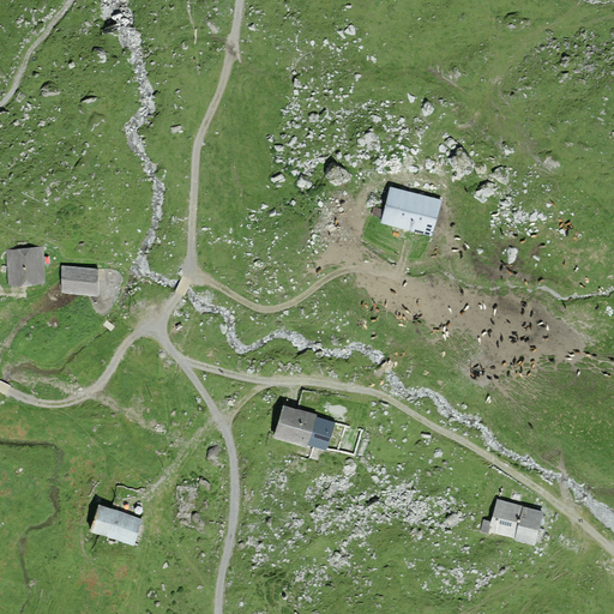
[(391,188),(383,223),(433,236),(443,202),(391,188)]
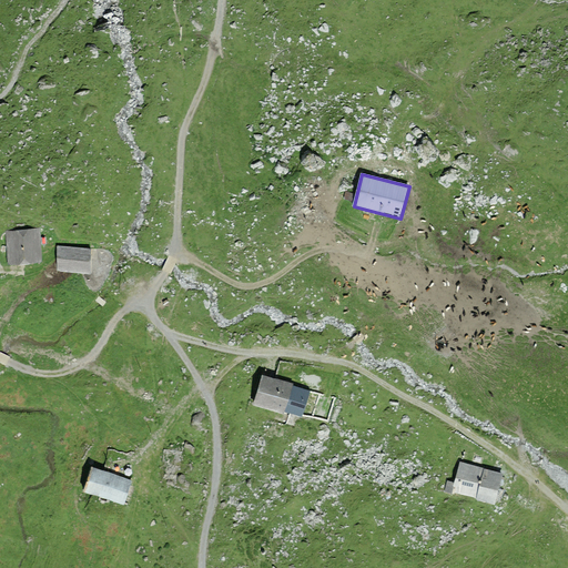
[(6,232),(7,263),(40,262),(38,231),(6,232)]
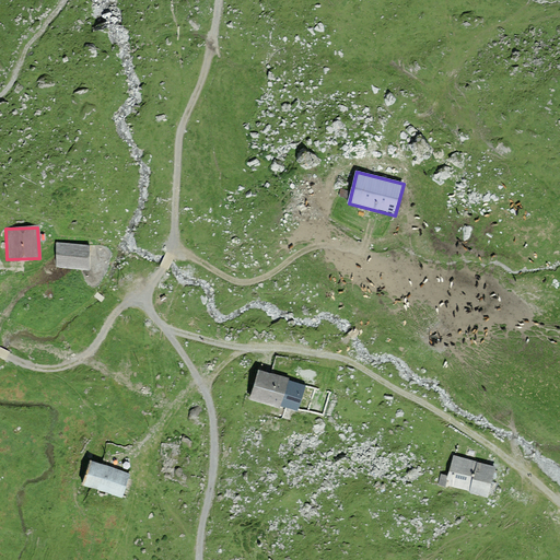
[(88,270),(90,246),(57,244),(56,268),(88,270)]
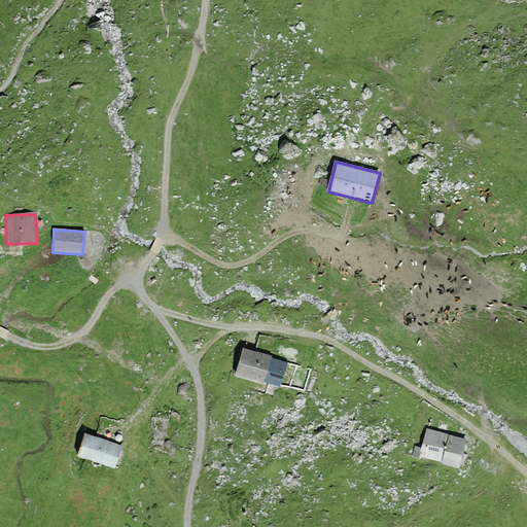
[(244,350),(237,375),(279,387),(286,362),(244,350)]
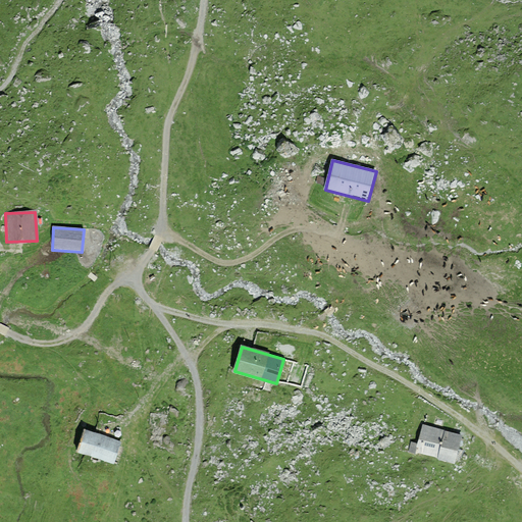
[(422,425),(415,454),(455,464),(462,435),(422,425)]
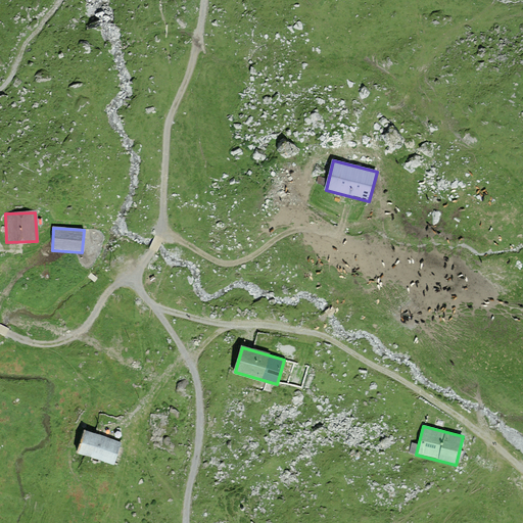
[(85,430),(78,454),(114,465),(122,442),(85,430)]
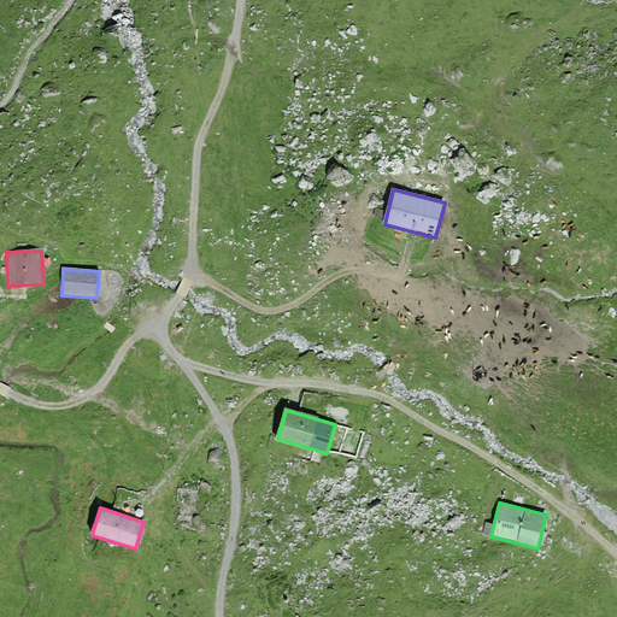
All buildings are outlined.
